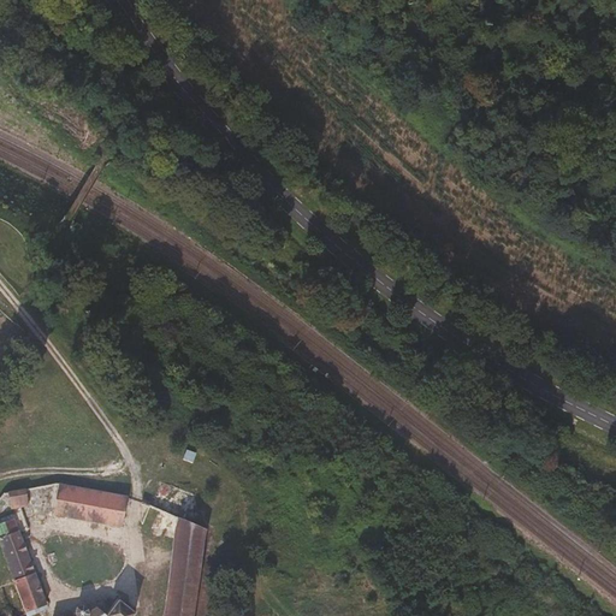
[(126,497),(58,484),(52,515),(120,529),(126,497)]
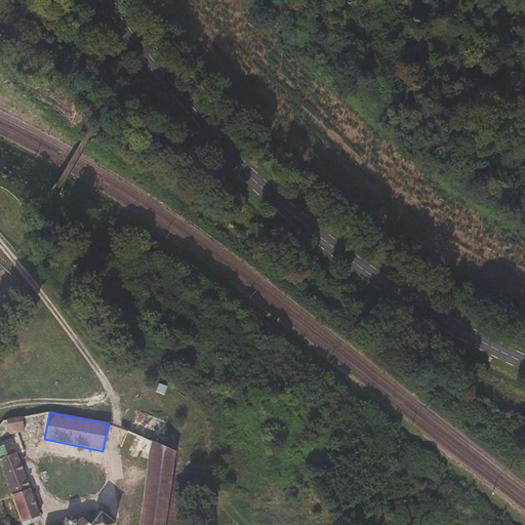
[(23,431),(19,418),(5,422),(10,434),(23,431)]
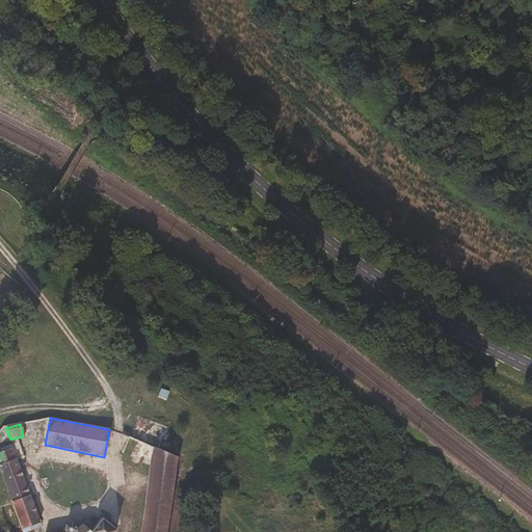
[(152,467),(154,448),(128,435),(128,456),(152,467)]
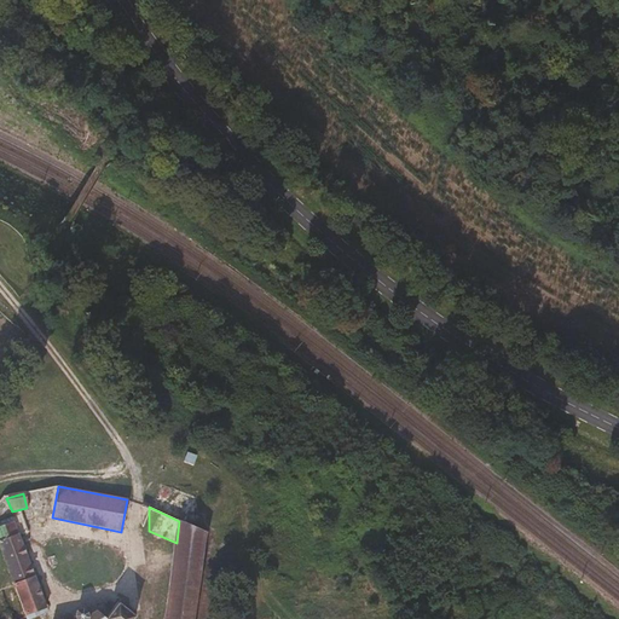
[(46,605),(15,518),(0,522),(0,549),(23,612),(46,605)]
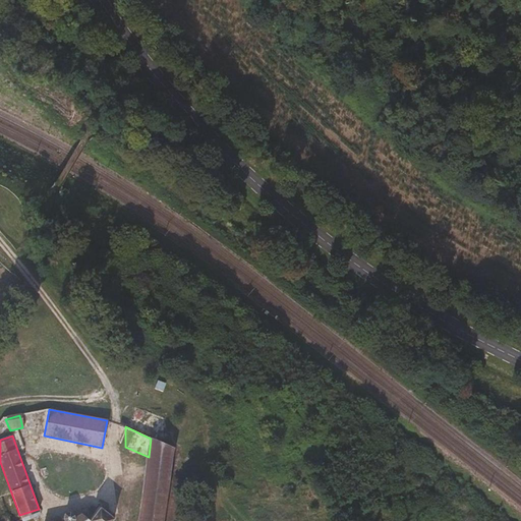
[(165,520),(175,450),(151,439),(149,457),(140,520),(165,520)]
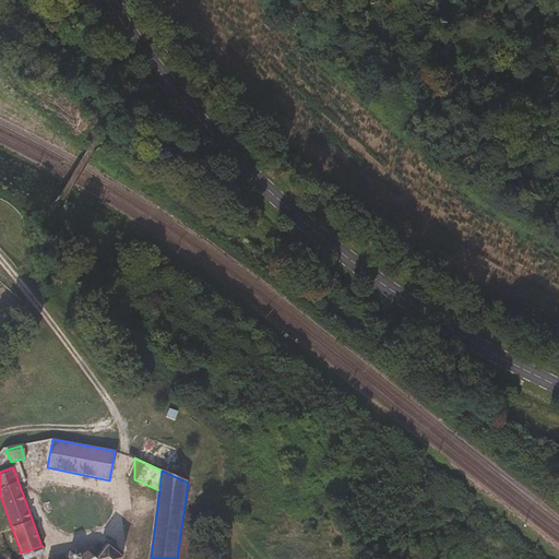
[(127,558),(129,557),(114,544),(108,550),(102,558),(97,555),(91,549),(85,556),(80,554),(75,554),(71,557),(71,558),(127,558)]
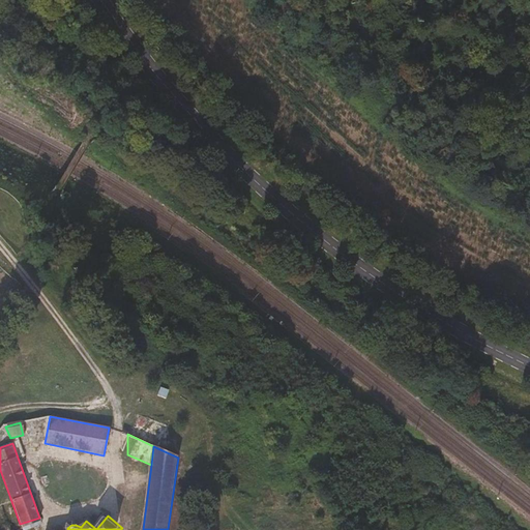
[(96,529),(102,522),(98,519),(92,526),(96,529)]
